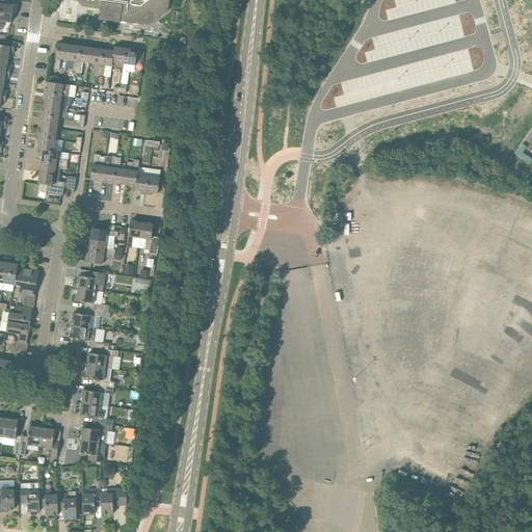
[(2,0),(1,0),(0,10),(0,27),(2,28),(3,22),(10,23),(14,6),(6,5),(7,1),(2,0)]
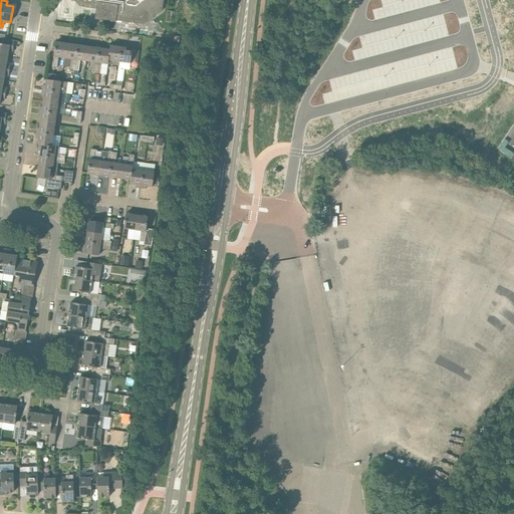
[(74,0),(79,6),(92,8),(93,6),(96,7),(95,19),(116,22),(116,18),(122,19),(121,21),(145,24),(163,10),(164,0),(74,0)]
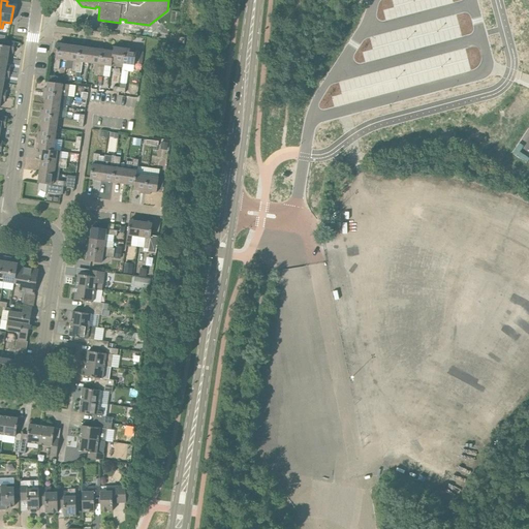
[(0,57),(7,59),(9,52),(13,53),(14,42),(4,40),(4,45),(0,44),(0,57)]
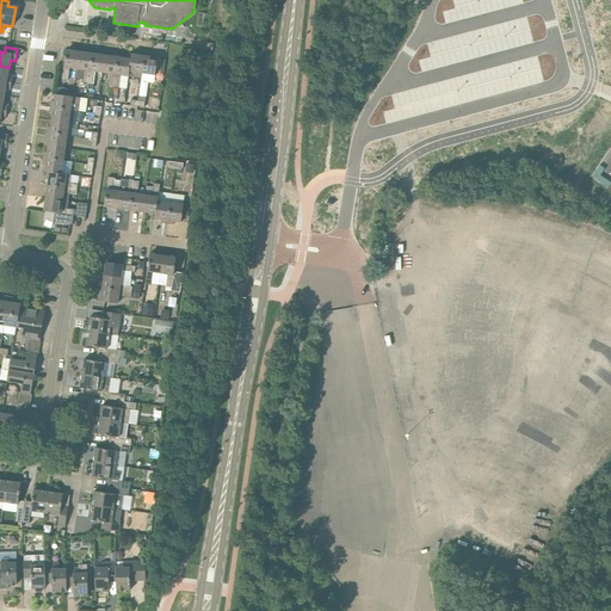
[(78,69),(80,53),(67,50),(62,80),(68,81),(71,68),(78,69)]
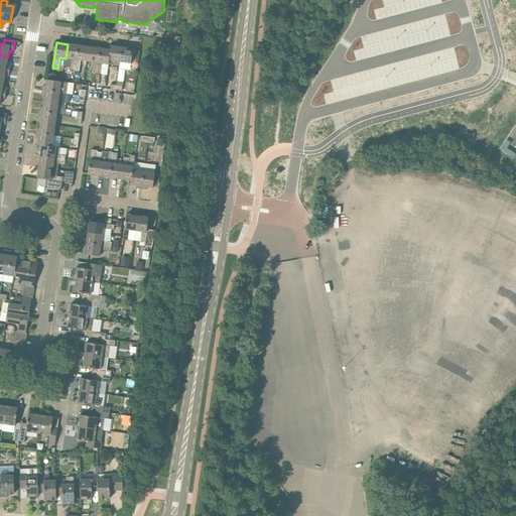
[(75,71),(78,45),(68,44),(66,58),(72,59),(70,70),(75,71)]
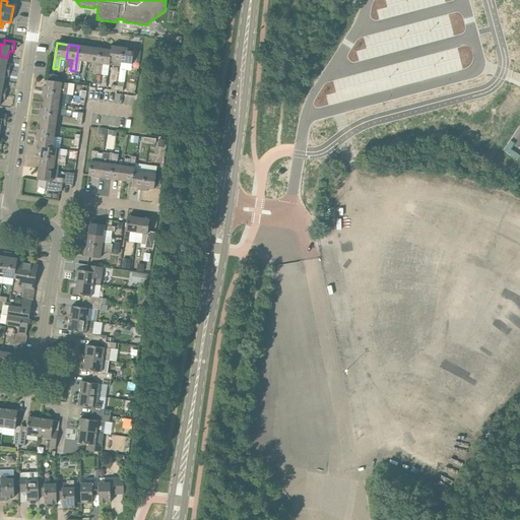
[(121,63),(123,46),(118,45),(118,47),(112,47),(111,51),(112,51),(110,61),(110,65),(120,66),(121,63)]
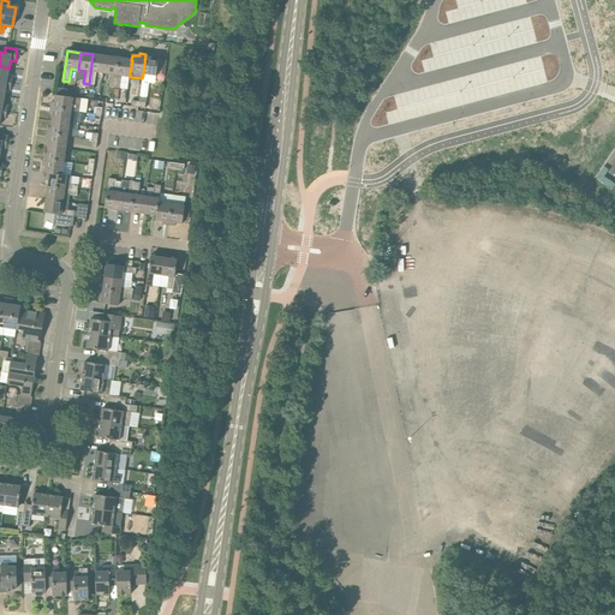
[(103,73),(106,57),(93,54),(89,84),(95,85),(96,72),(103,73)]
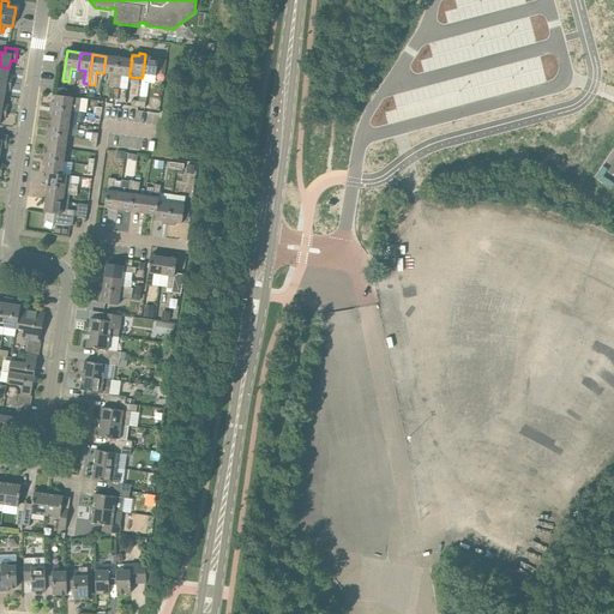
[(145,54),(143,74),(142,78),(142,83),(155,84),(158,59),(151,58),(152,54),(145,54)]
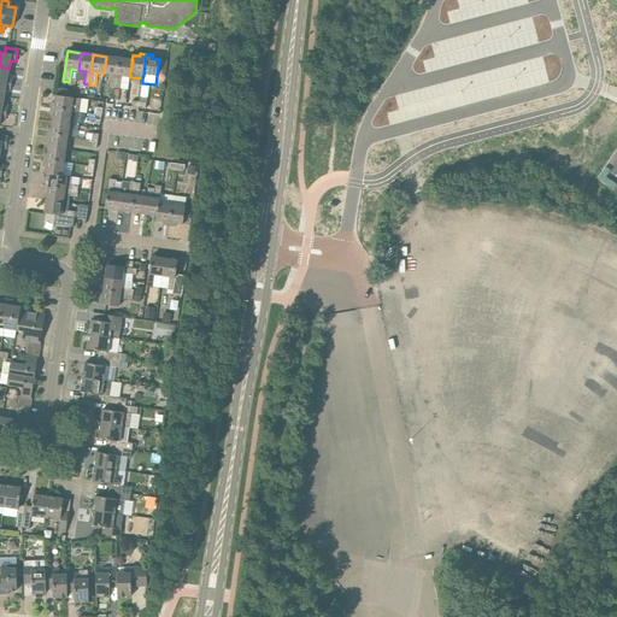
[(115,88),(119,58),(106,57),(104,74),(111,75),(110,87),(115,88)]
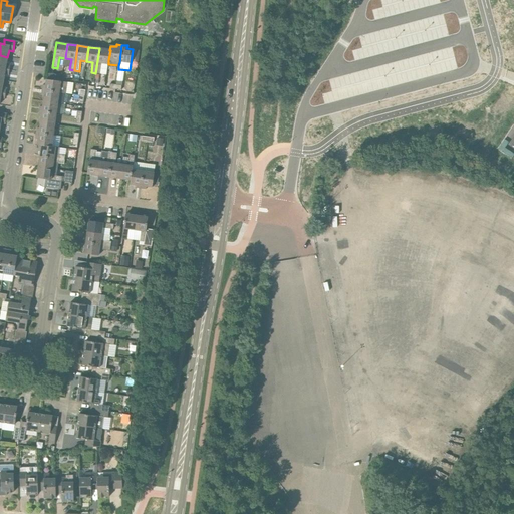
[(110,50),(109,50),(99,48),(95,73),(100,74),(101,63),(108,64),(108,60),(110,50)]
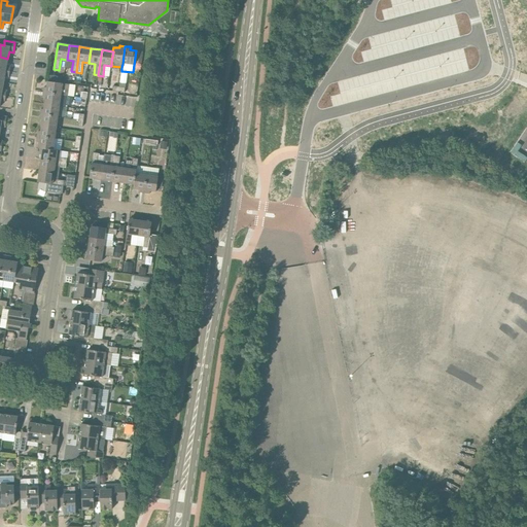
[(6,66),(7,59),(0,57),(0,70),(10,72),(10,67),(6,66)]
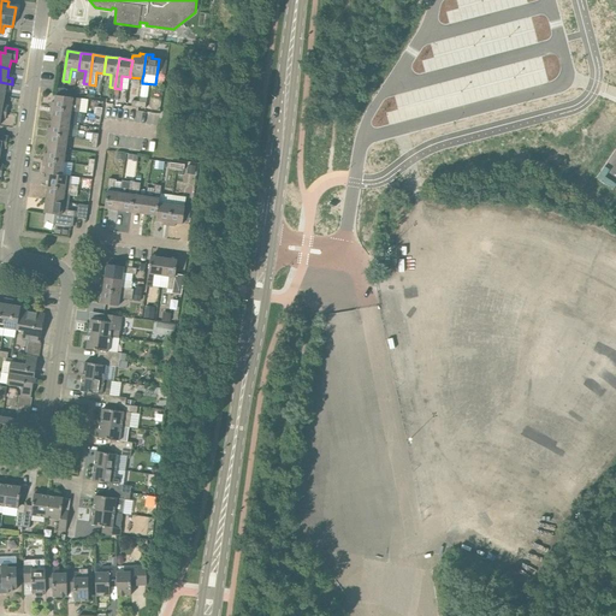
[(11,90),(12,84),(0,82),(0,96),(4,98),(6,89),(11,90)]
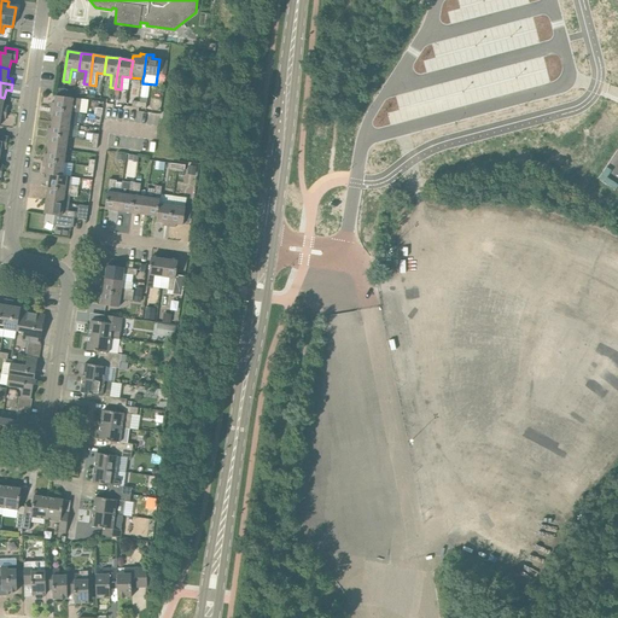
[(51,109),(71,111),(80,112),(81,99),(74,98),(65,97),(56,95),(56,103),(52,103),(51,109)]
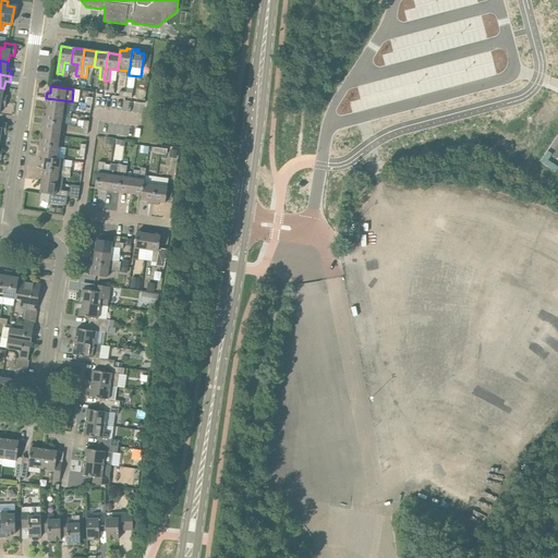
[(63,112),(64,100),(46,98),(46,104),(48,105),(47,110),(63,112)]
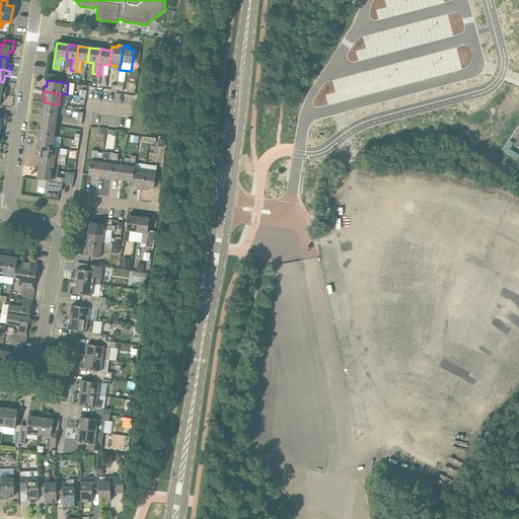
[(57,116),(59,104),(44,102),(44,107),(41,107),(40,113),(57,116)]
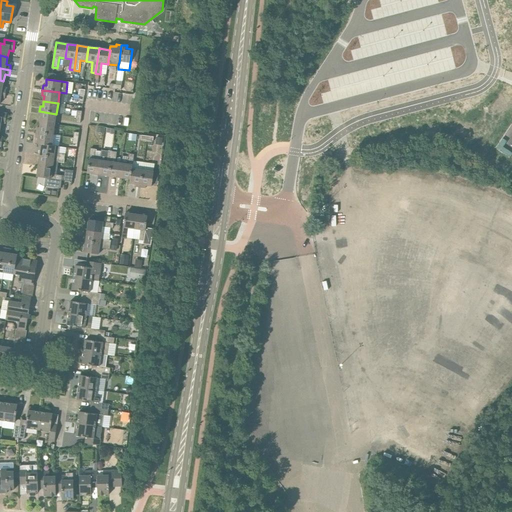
[(55,125),(56,114),(39,111),(39,117),(41,117),(40,123),(55,125)]
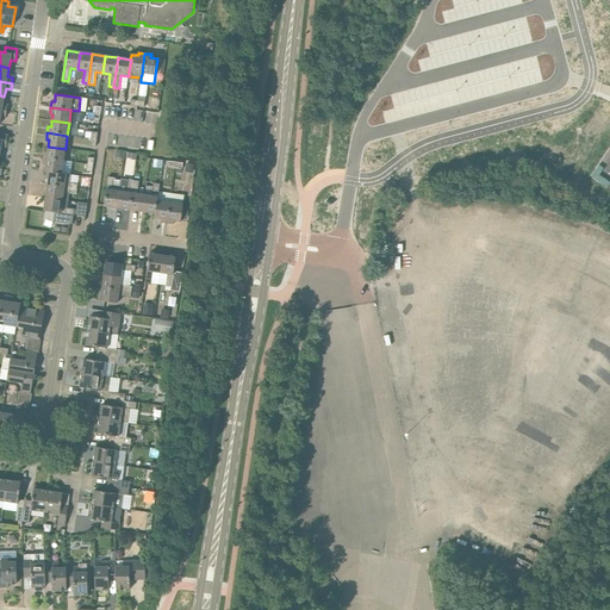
[(63,161),(66,149),(48,147),(48,153),(44,151),(43,159),(63,161)]
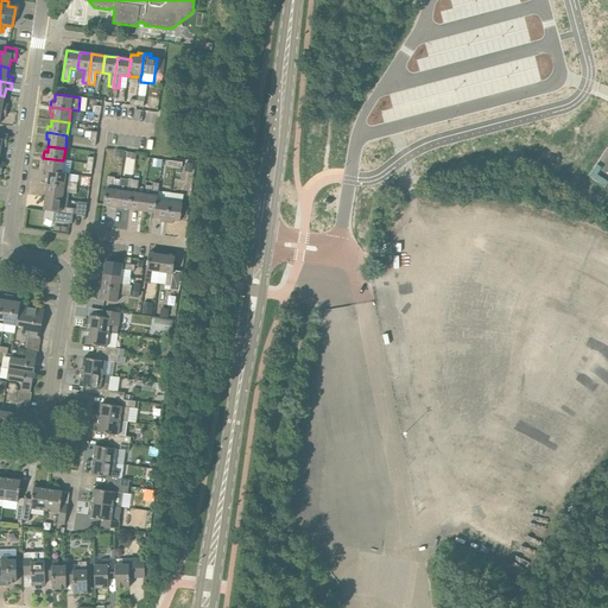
[(69,163),(63,162),(63,160),(43,158),(43,164),(45,164),(44,171),(49,172),(62,173),(68,173),(69,163)]
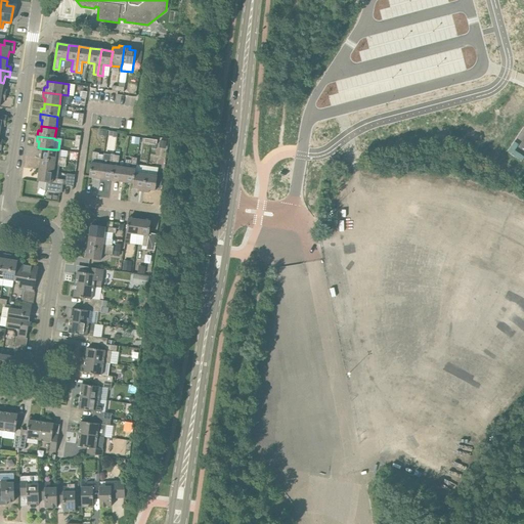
[(58,149),(53,149),(42,148),(41,159),(67,163),(67,158),(60,157),(61,150),(58,149)]
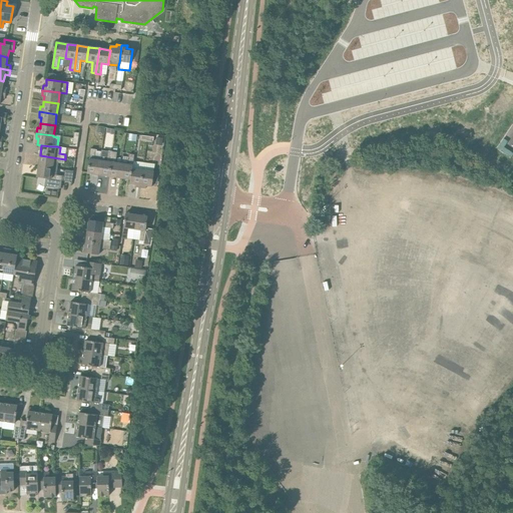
[(98,175),(102,151),(95,151),(96,149),(91,148),(87,173),(98,175)]
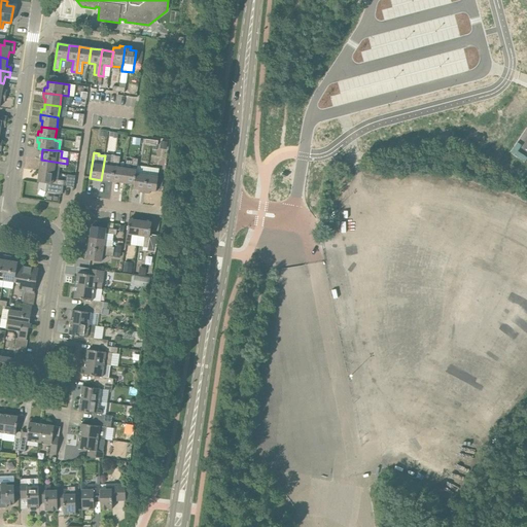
[(112,181),(115,155),(111,155),(105,154),(105,155),(101,180),(112,181)]
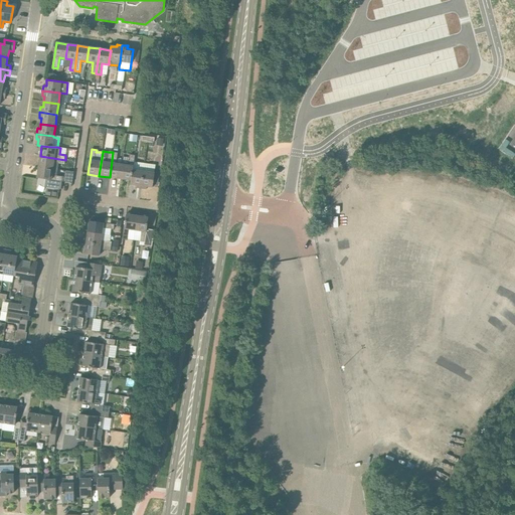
[(121,179),(123,165),(116,164),(118,153),(113,152),(110,177),(121,179)]
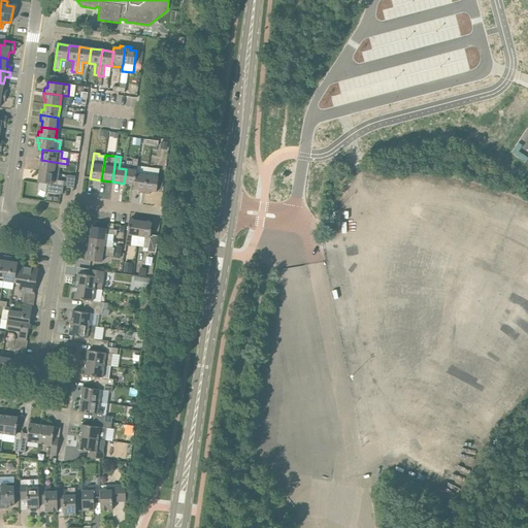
[(136,174),(138,160),(133,159),(133,161),(127,161),(126,169),(124,184),(134,185),(136,174)]
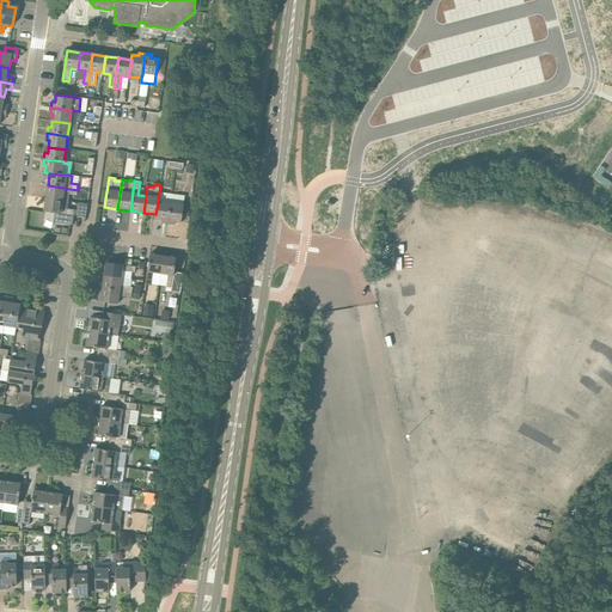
[(77,195),(78,190),(48,185),(46,199),(63,201),(63,194),(77,195)]
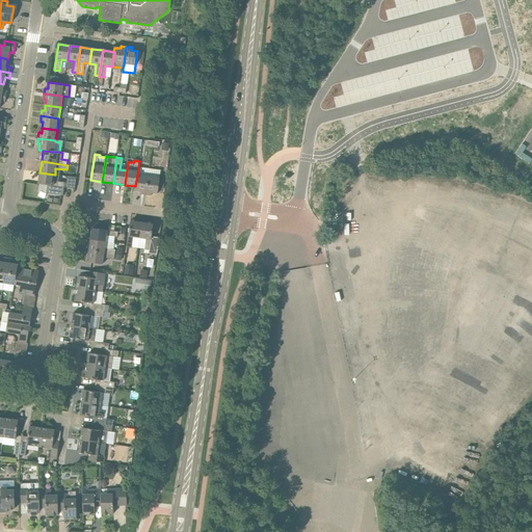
[(54,181),(55,175),(40,173),(38,184),(47,185),(46,193),(62,195),(64,188),(75,189),(76,178),(68,177),(68,183),(54,181)]
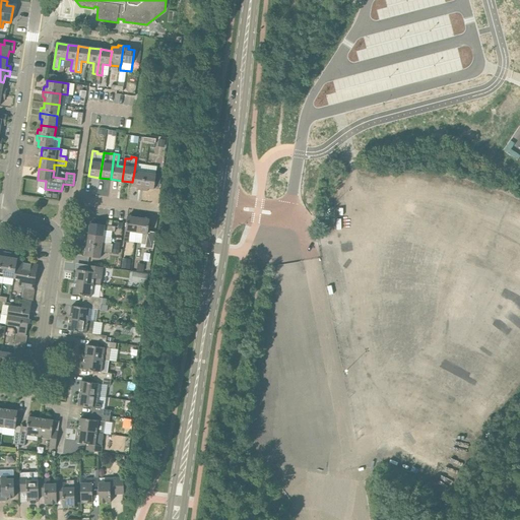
[(145,174),(134,172),(132,182),(132,186),(137,187),(137,190),(142,190),(145,174)]
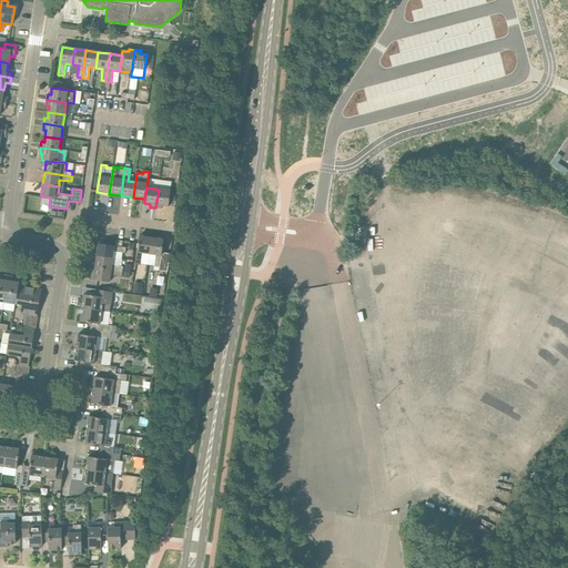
[(159,190),(155,208),(162,209),(162,206),(169,208),(171,191),(159,190)]
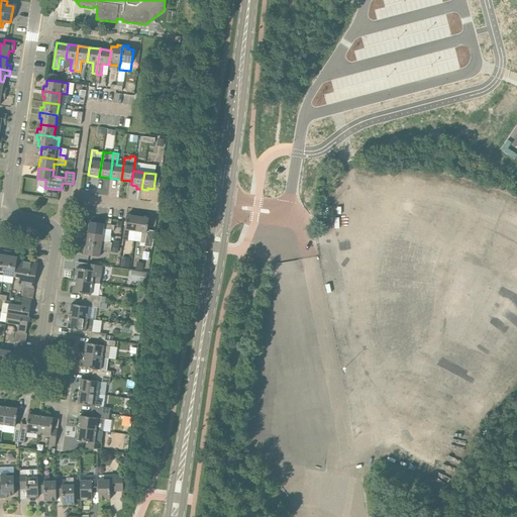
[(441,228),(448,230),(449,227),(458,230),(461,217),(446,212),(441,228)]
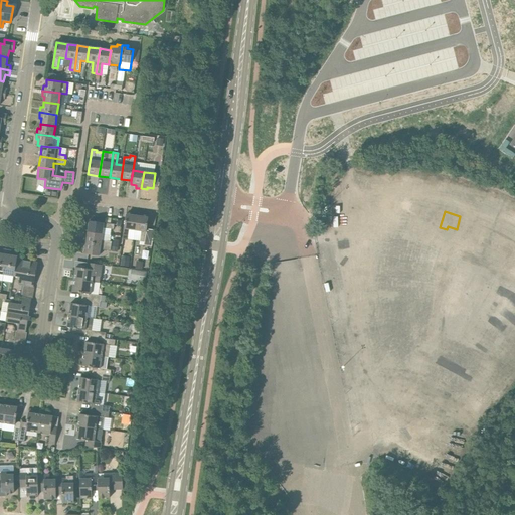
[(135,230),(137,216),(126,214),(123,239),(128,240),(129,229),(135,230)]
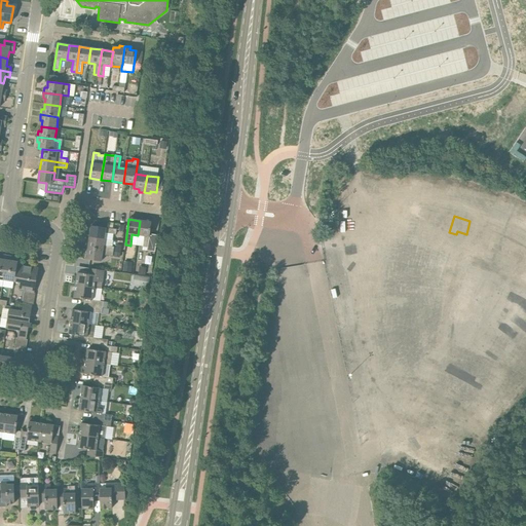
[(140,221),(138,235),(145,236),(143,247),(148,248),(148,251),(155,252),(157,235),(150,234),(152,222),(140,221)]
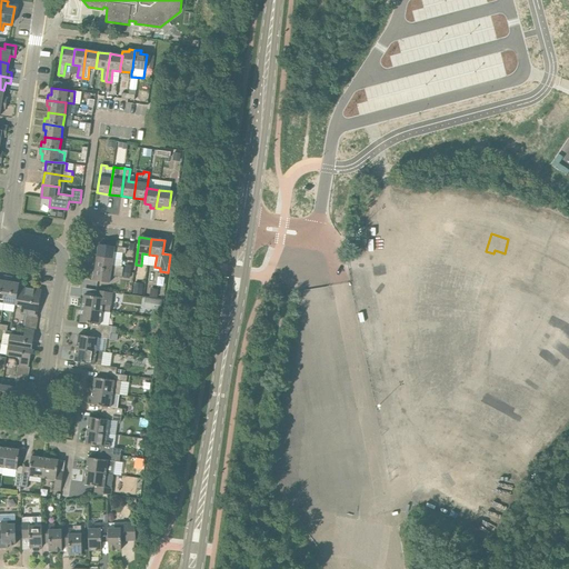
[(97,256),(113,259),(115,252),(126,253),(127,248),(99,243),(97,256)]
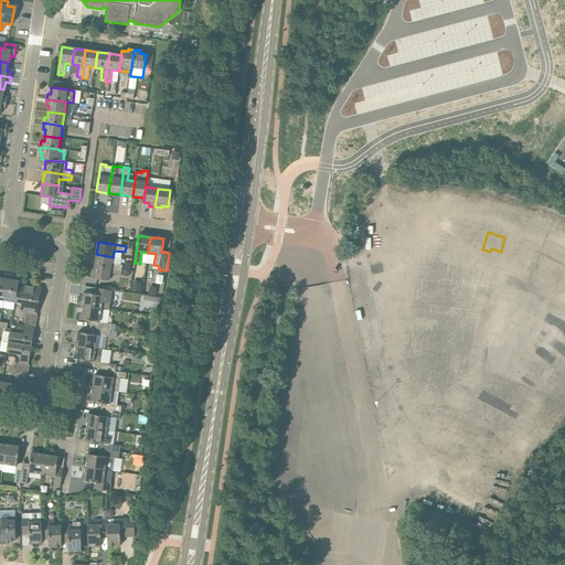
[(548,259),(551,254),(523,244),(515,265),(551,277),(551,275),(563,279),(564,272),(564,254),(562,254),(558,263),(548,259)]
